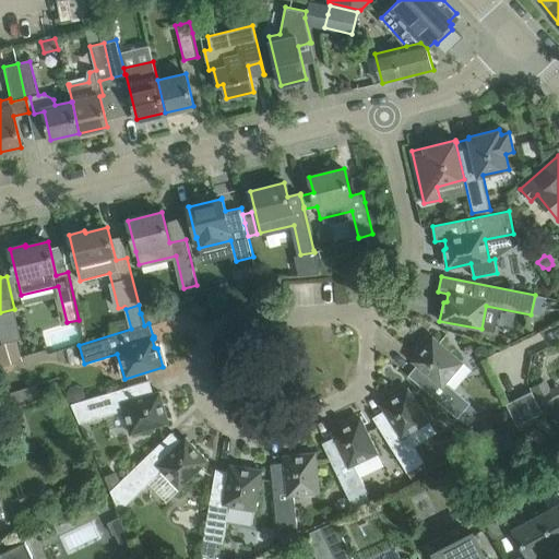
[(558,322),(544,331),(552,348),(558,344),(558,322)]
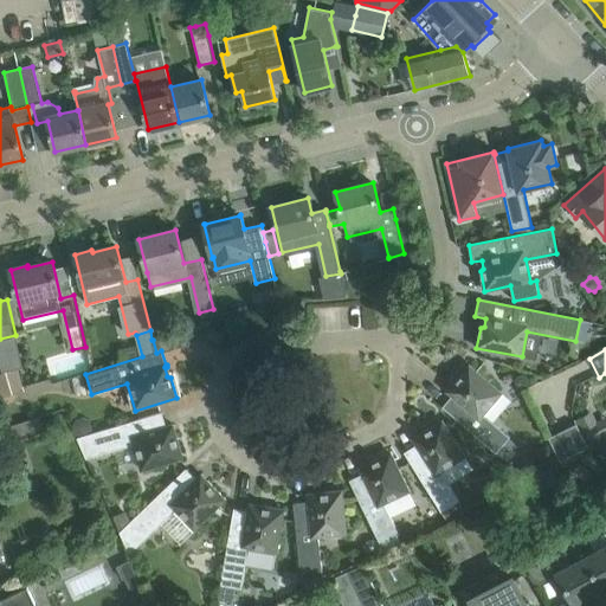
[(443,407),(496,453),(507,463),(520,447),(509,439),(510,437),(484,414),(503,393),(470,365),(456,381),(457,384),(450,392),(447,389),(446,391),(452,395),(443,407)]
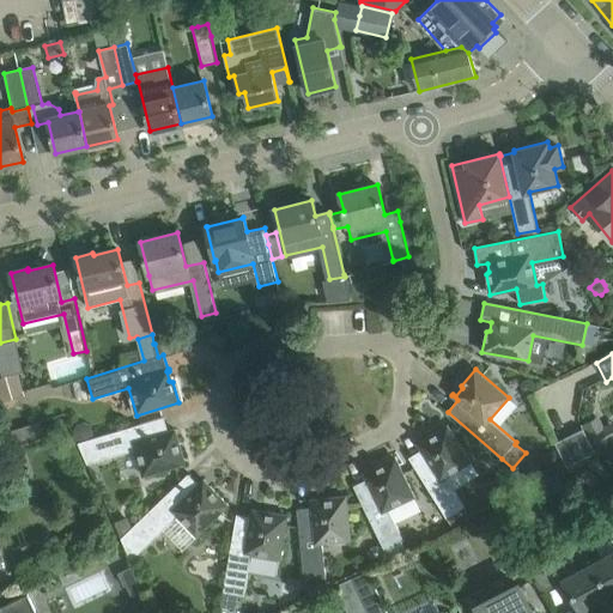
[(18,372),(0,377),(0,399),(1,404),(25,396),(18,372)]
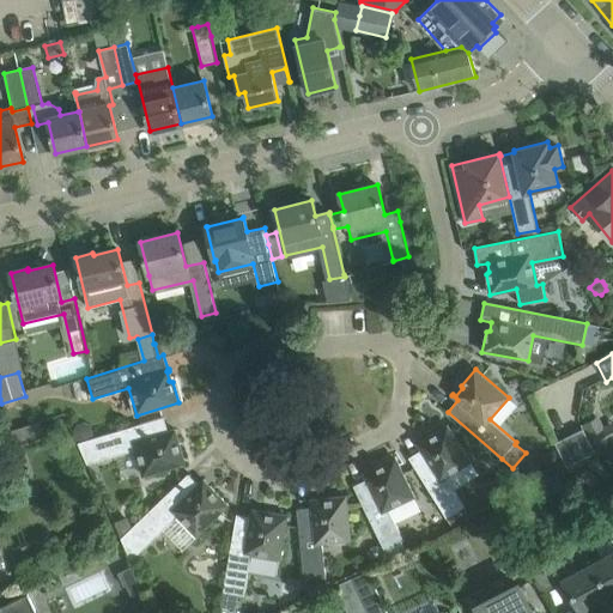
[(169,431),(164,417),(78,443),(87,465),(135,450),(143,475),(186,463),(180,443),(176,442),(173,432),(176,431),(175,430),(169,431)]
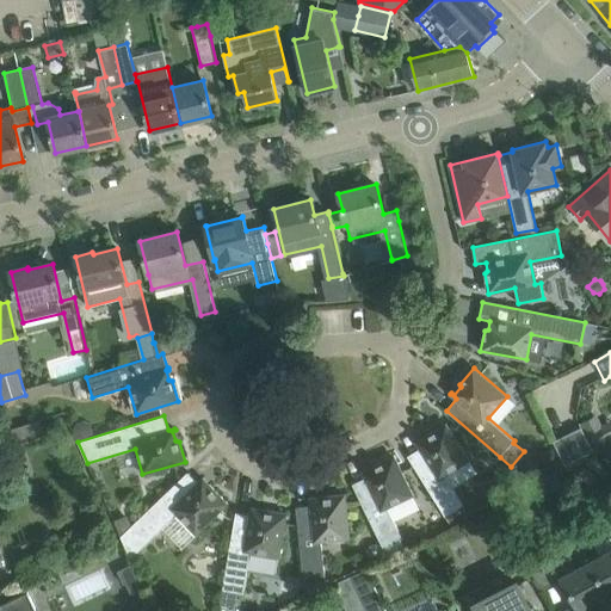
[(580,424),(581,425),(594,451),(610,443),(610,421),(604,426),(598,415),(580,424)]
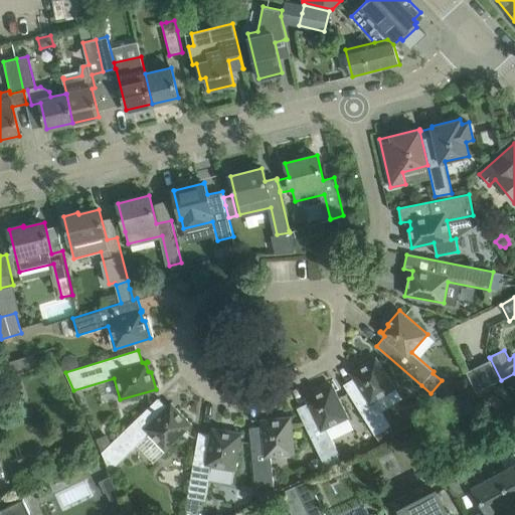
[(395,434),(390,426),(375,401),(395,388),(376,357),(361,366),(361,369),(354,374),(352,372),(351,373),(354,378),(343,384),(375,436),(379,443),(395,434)]
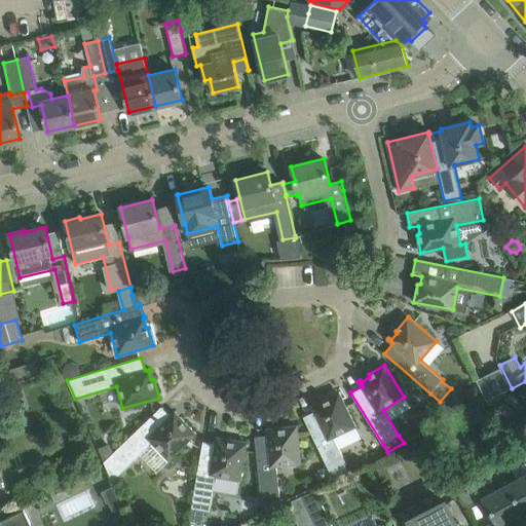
[(500,366),(478,377),(488,398),(511,386),(500,366)]
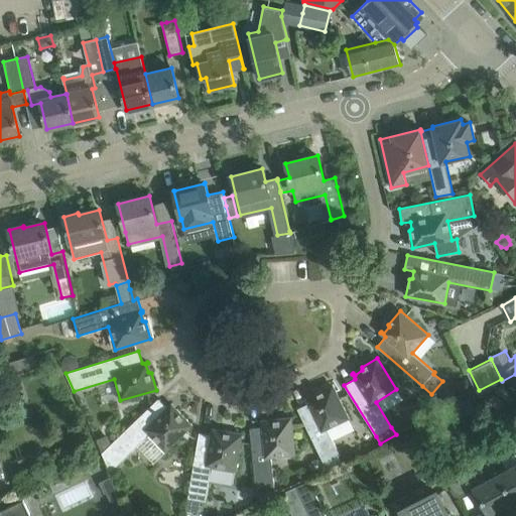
[(459,383),(456,392),(460,401),(477,392),(469,377),(459,383)]
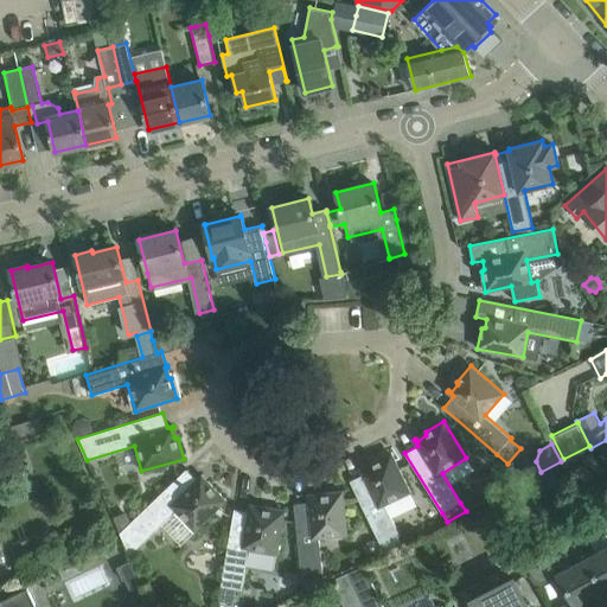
[(360,468),(363,474),(350,481),(381,545),(400,536),(385,505),(410,492),(391,453),(372,462),(372,466),(363,471),(362,467),(360,468)]
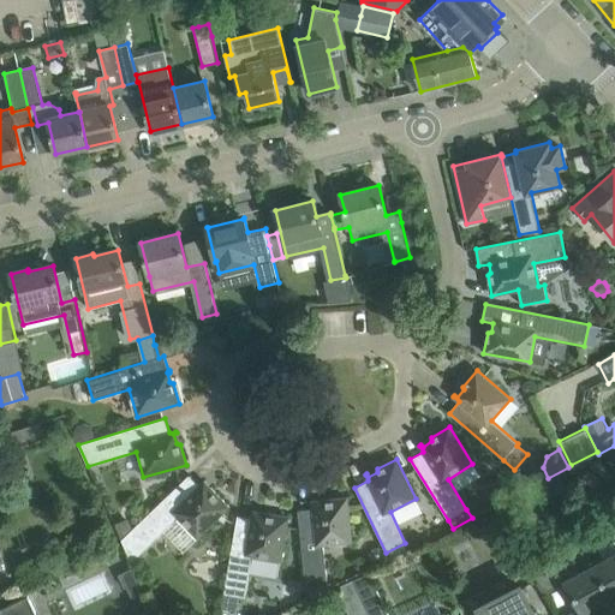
[(230,507),(214,491),(210,493),(204,485),(207,483),(204,482),(199,487),(189,476),(121,539),(131,562),(179,518),(197,537),(230,507)]
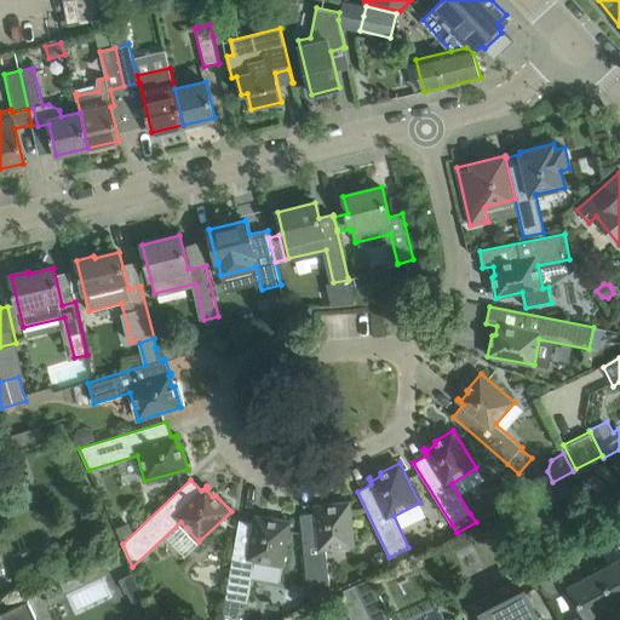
[(315,505),(315,514),(300,515),(310,604),(331,595),(326,550),(355,546),(350,501),(328,504),(327,507),(317,509),(316,505),(315,505)]
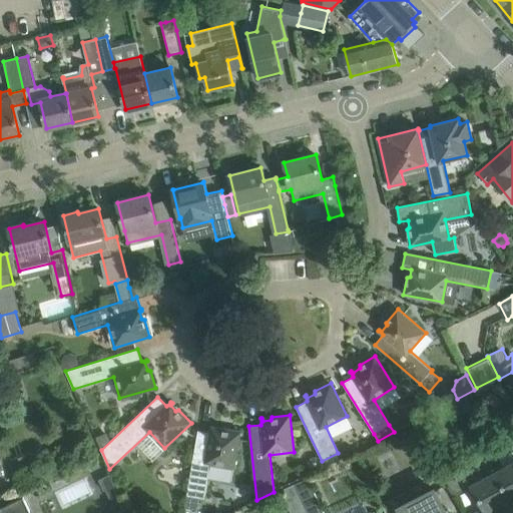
[(204,499),(210,464),(234,468),(240,432),(223,429),(221,431),(212,430),(213,427),(211,427),(210,433),(198,431),(186,496),(187,496),(184,509),(197,512),(199,503),(203,504),(204,499)]
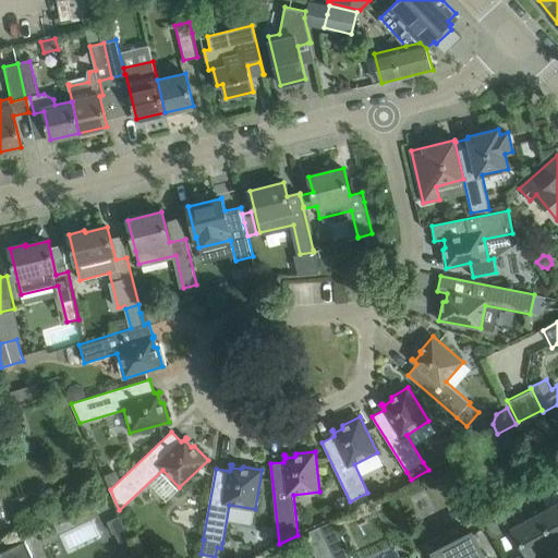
[(555,543),(557,541),(557,501),(538,512),(555,543)]
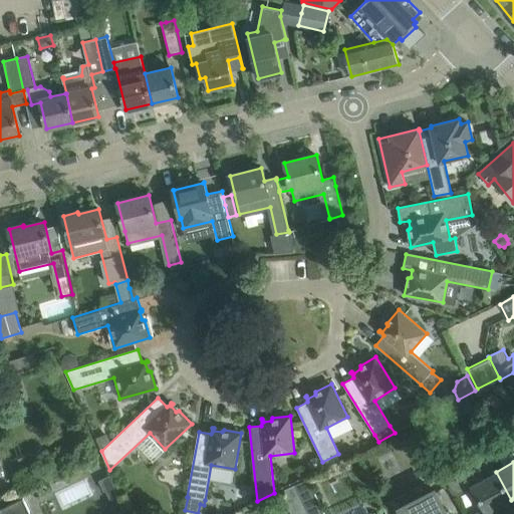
[(471,489),(458,466),(443,474),(456,497),(471,489)]
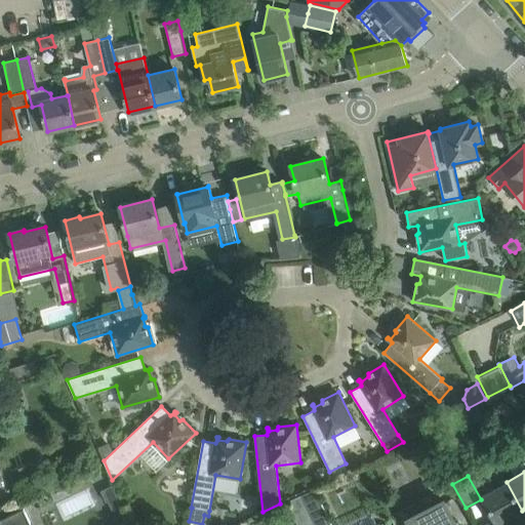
[(497,524),(522,511),(507,482),(482,495),(497,524)]
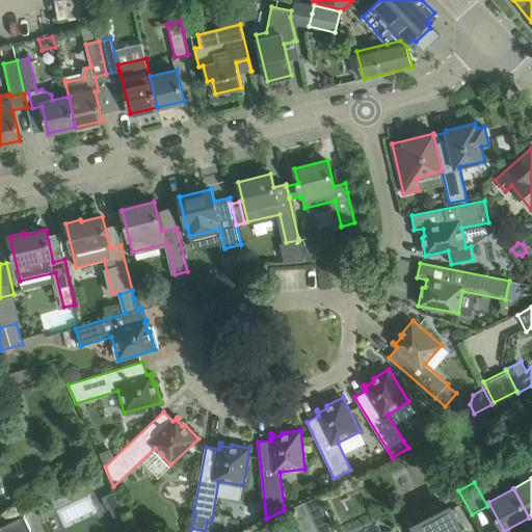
[(337,531),(320,495),(306,502),(310,511),(319,531),(337,531)]
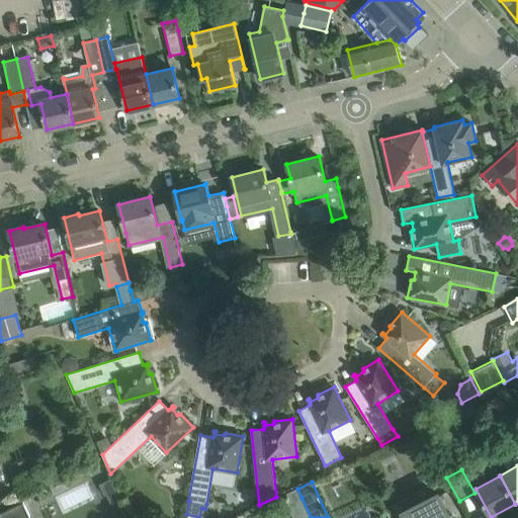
[(386,517),(450,517),(438,496),(432,499),(426,489),(383,512),(386,517)]
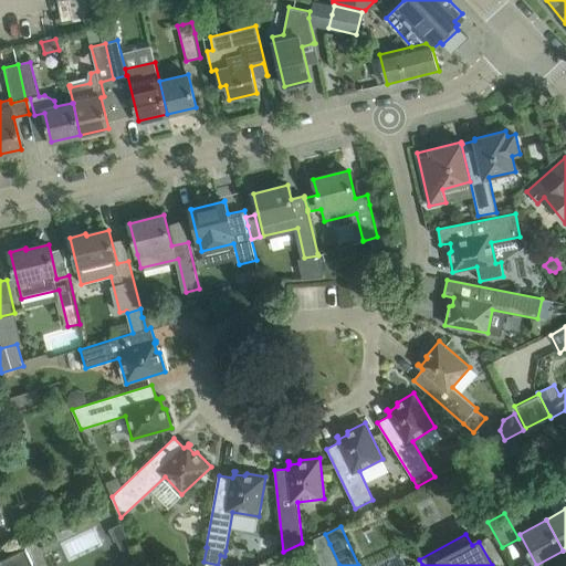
[(33,565),(34,565),(25,548),(0,561),(0,565),(33,565)]
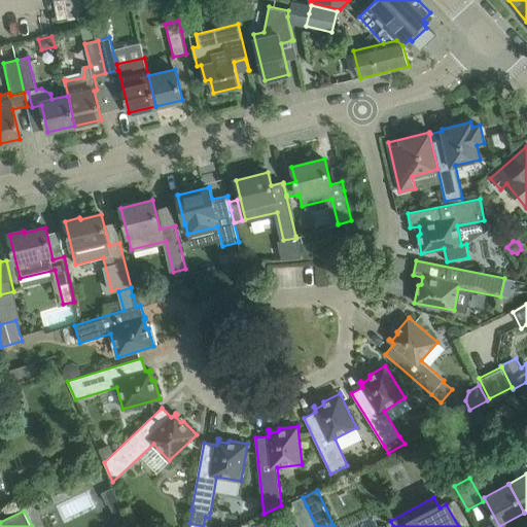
[(115,518),(113,519),(117,526),(125,526),(131,525),(125,513),(115,518)]
